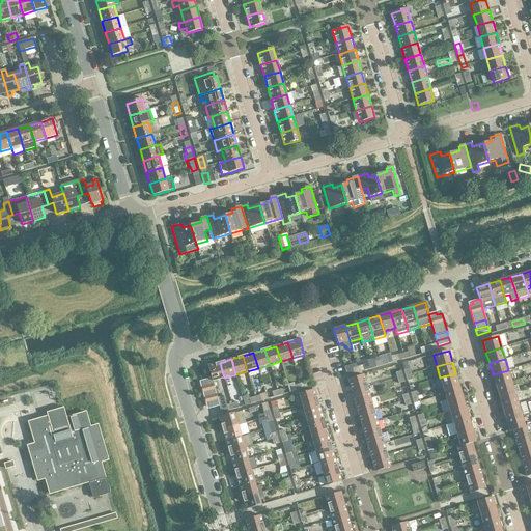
[(207,366),(212,378),(213,382),(224,378),(220,363),(207,366)]
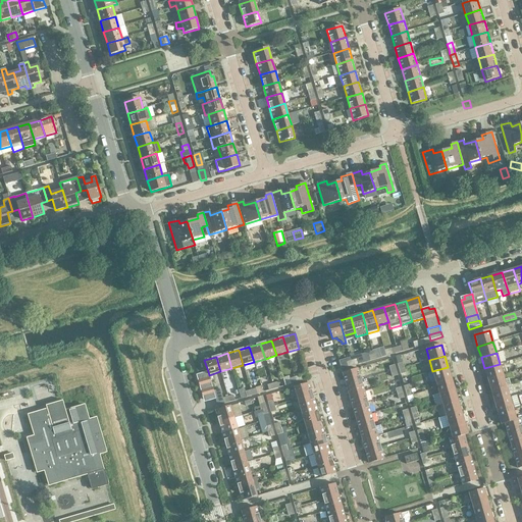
[(500,364),(484,368),(487,379),(503,375),(500,364)]
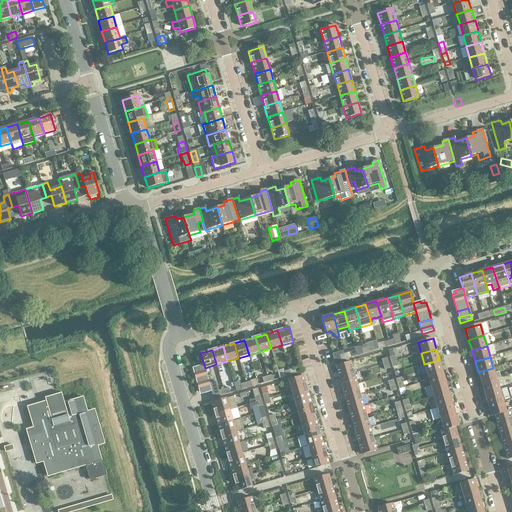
[(424,364),(427,375),(442,371),(439,360),(424,364)]
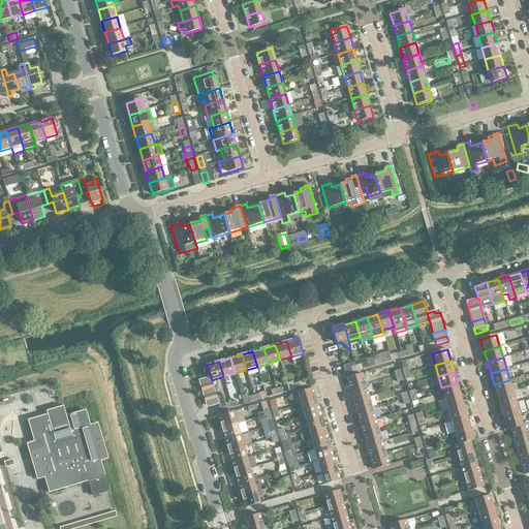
[(366,385),(363,374),(347,378),(350,391),(366,385)]
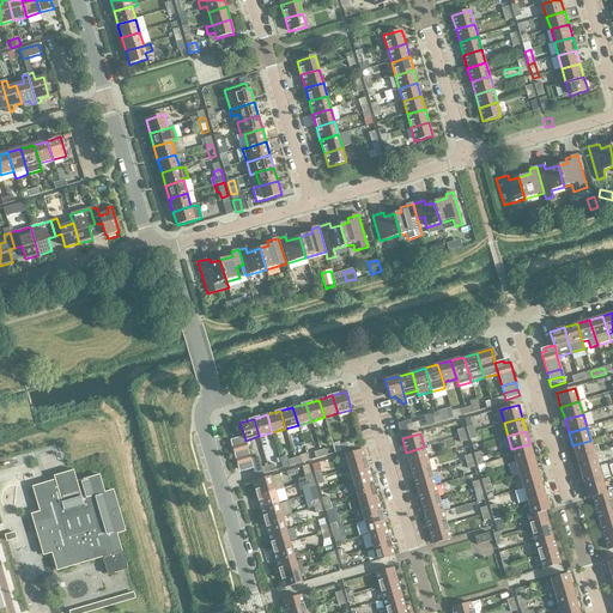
[(244,436),(235,439),(236,442),(231,443),(238,469),(243,468),(244,472),(253,469),(246,441),(244,436)]
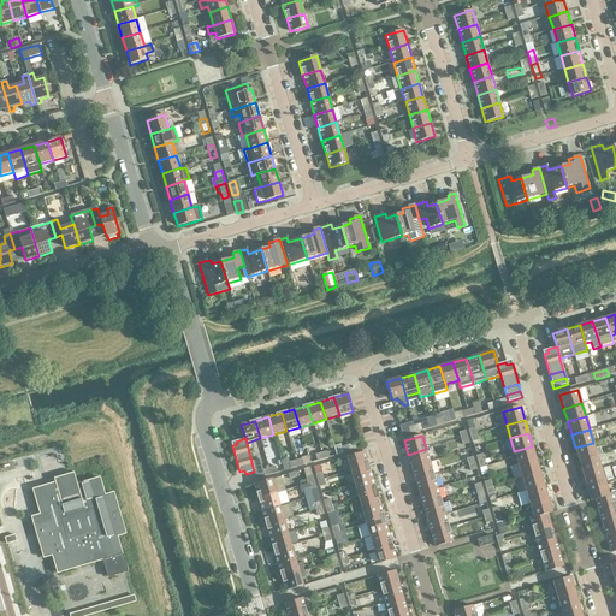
[(593,443),(575,448),(579,461),(602,455),(600,448),(594,449),(593,443)]
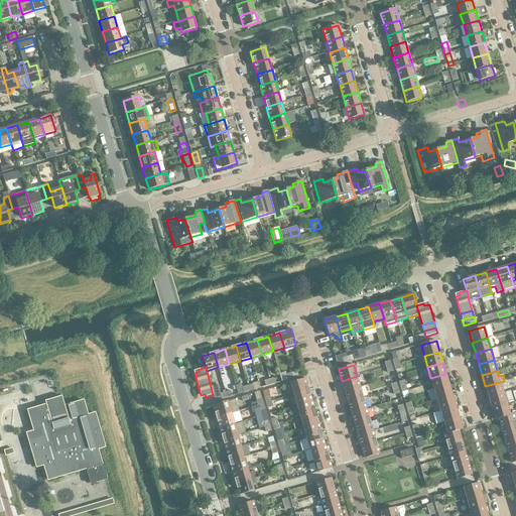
[(449,385),(445,374),(430,378),(434,389),(449,385)]
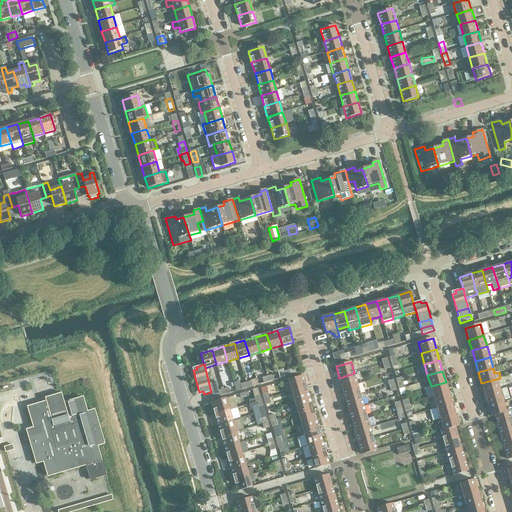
[(339,378),(342,389),(357,384),(354,373),(339,378)]
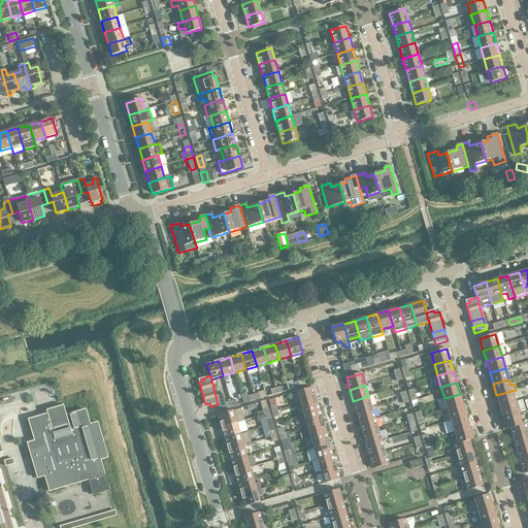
[(316,399),(312,388),(297,392),(300,404),(316,399)]
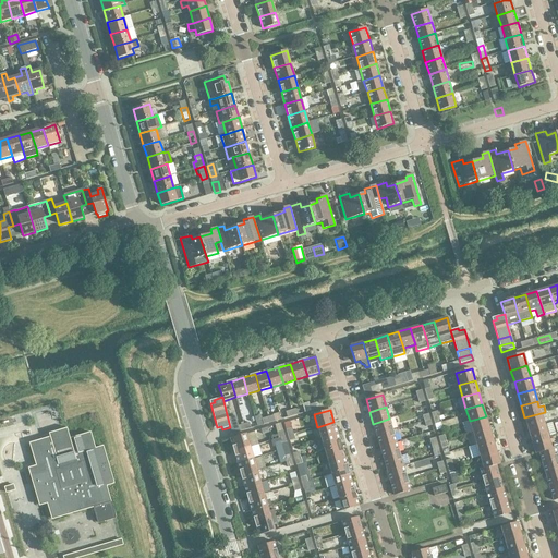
[(545,412),(524,417),(529,429),(544,425),(543,420),(547,417),(545,412)]
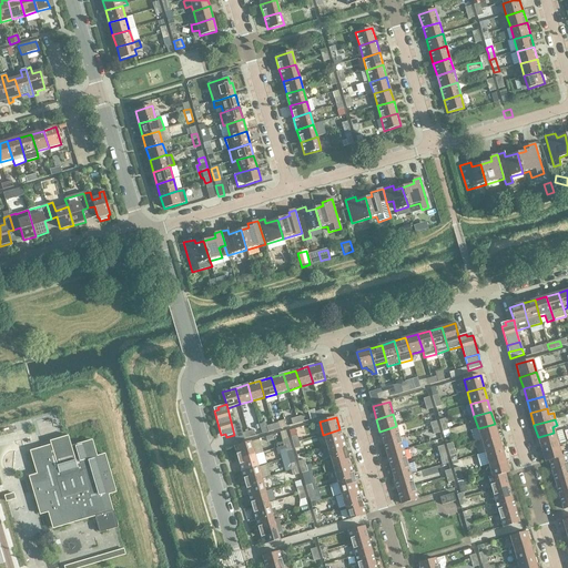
[(478,428),(482,440),(498,436),(495,424),(478,428)]
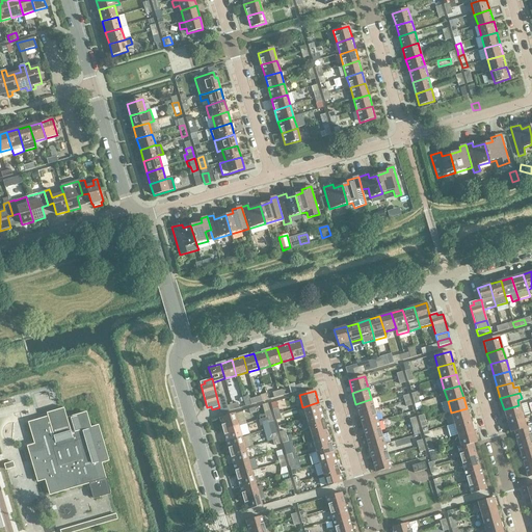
[(355,404),(358,415),(374,410),(371,399),(355,404)]
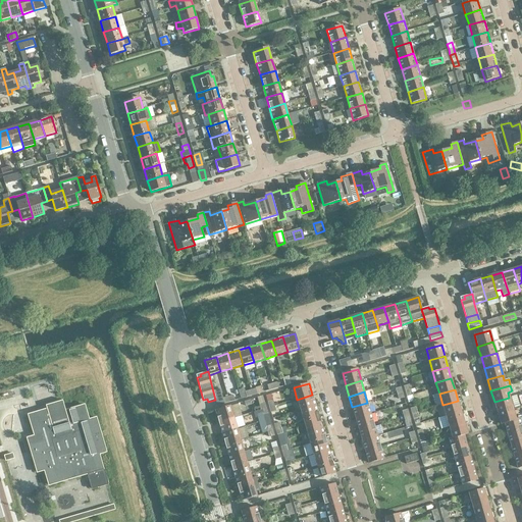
[(301,411),(316,406),(312,395),(297,400),(301,411)]
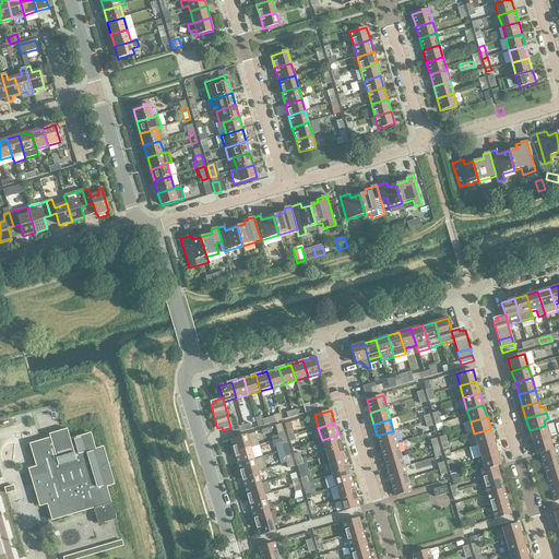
[(545,426),(530,430),(533,442),(549,438),(545,426)]
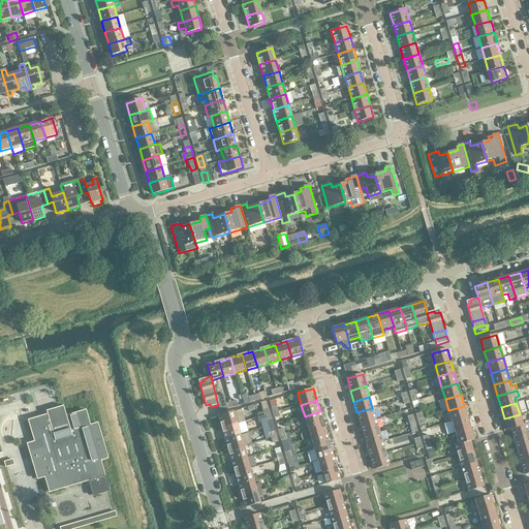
[(239,417),(247,413),(244,406),(236,410),(239,417)]
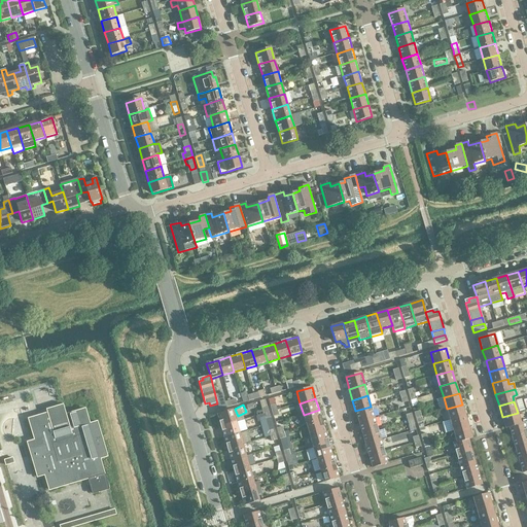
[(462,405),(447,409),(450,420),(465,416),(462,405)]
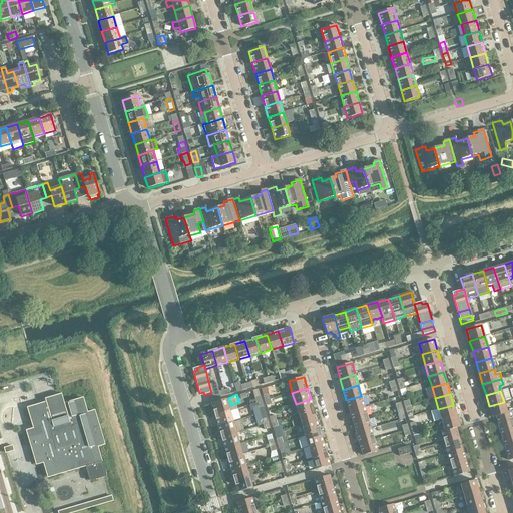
[(85,463),(86,466),(90,481),(105,476),(97,447),(104,445),(94,411),(87,413),(82,399),(64,404),(61,395),(45,399),(46,403),(27,408),(32,425),(34,425),(35,429),(26,431),(36,465),(43,463),(48,477),(63,473),(62,469),(66,468),(66,470),(82,466),(81,464),(85,463)]
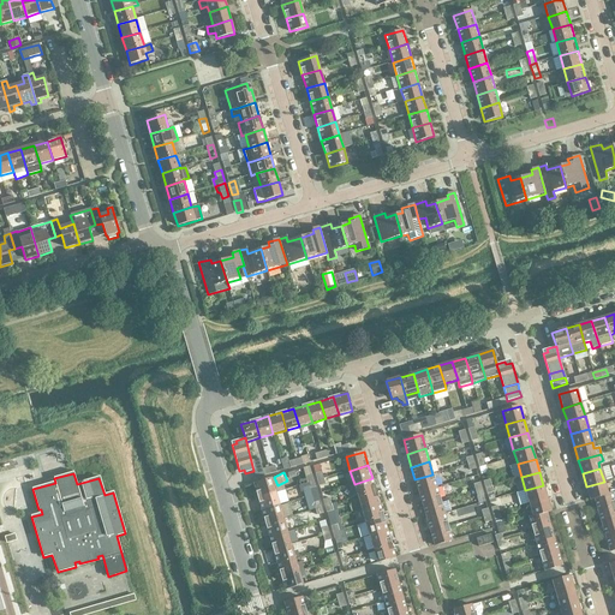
[(415,479),(419,493),(437,488),(433,475),(415,479)]
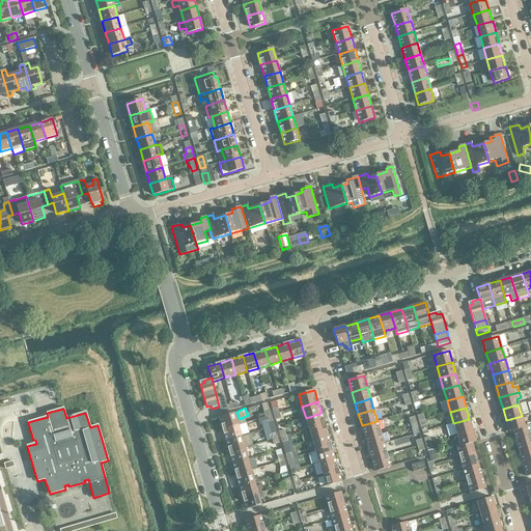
[(322,413),(306,418),(309,429),(325,424),(322,413)]
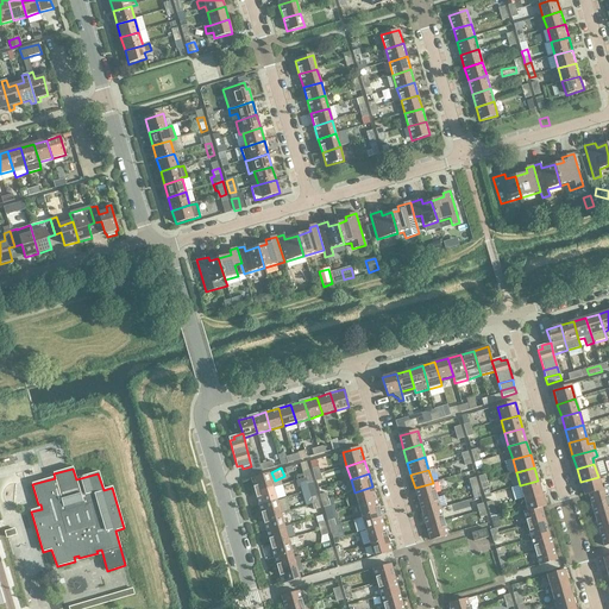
[(251,479),(255,493),(272,488),(269,475),(255,478),(251,479)]
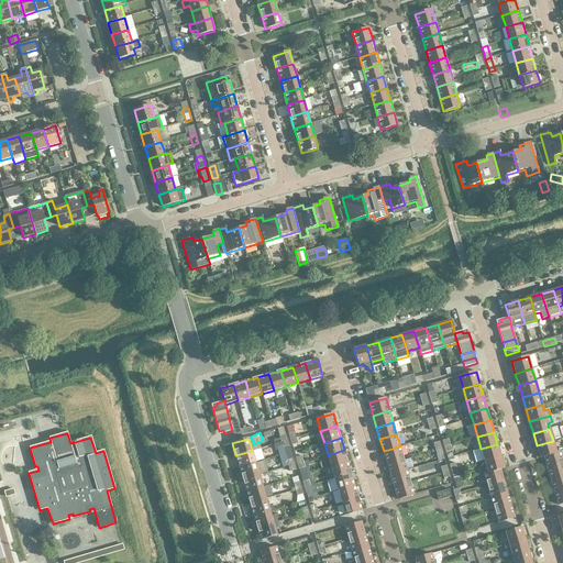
[(556,440),(553,441),(537,445),(540,459),(544,457),(543,456),(556,453),(554,448),(559,446),(556,440)]
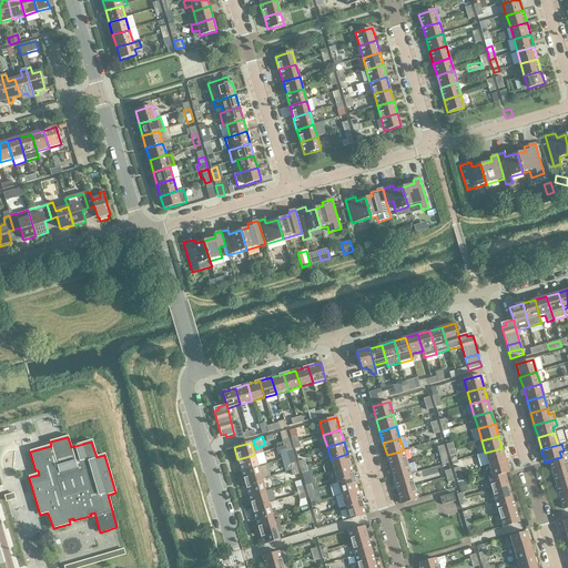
[(485,453),(488,465),(505,460),(501,448),(485,453)]
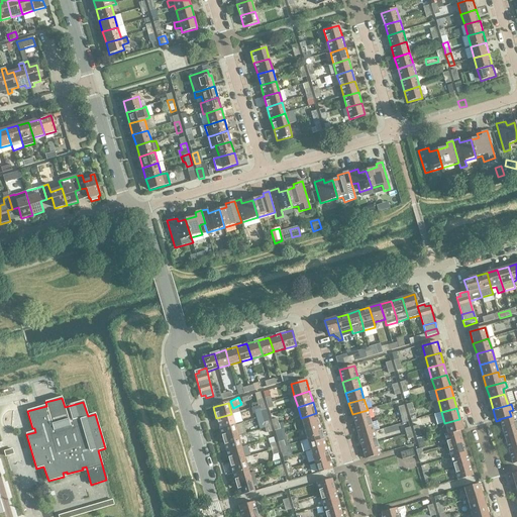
[(352,414),(355,425),(371,421),(368,410),(352,414)]
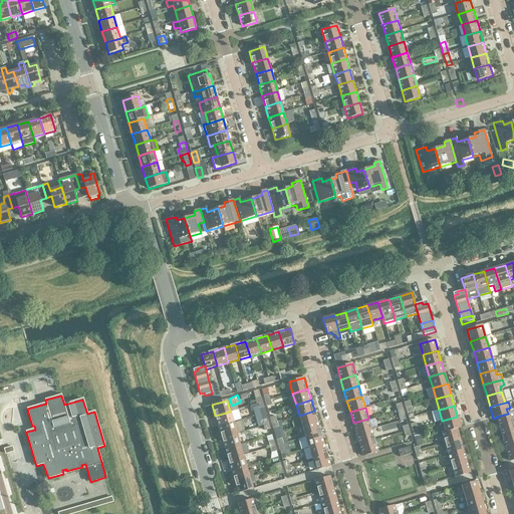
[(314,411),(299,416),(302,426),(317,422),(314,411)]
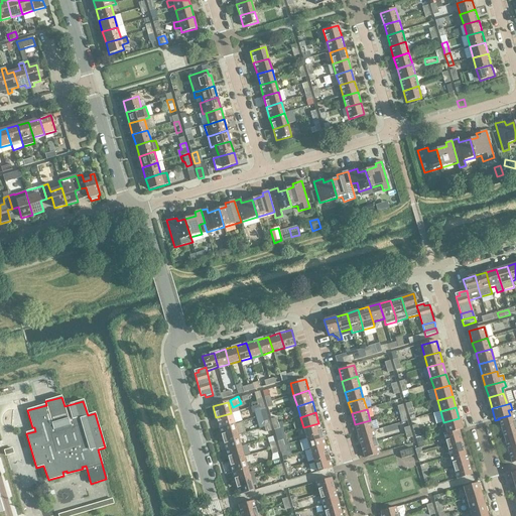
[(234,424),(231,413),(216,417),(220,428),(234,424)]
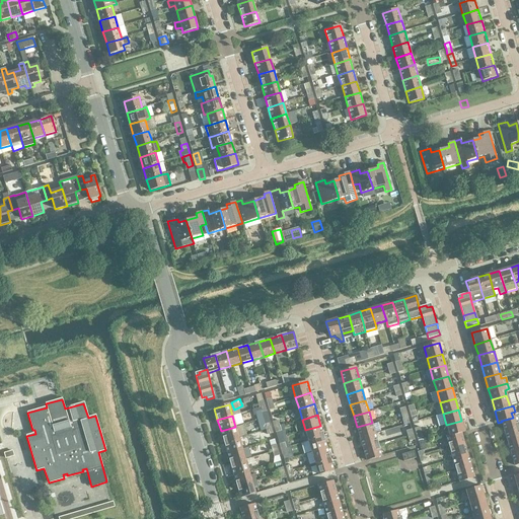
[(501,421),(502,422),(505,432),(518,428),(518,425),(516,417),(513,418),(501,421)]
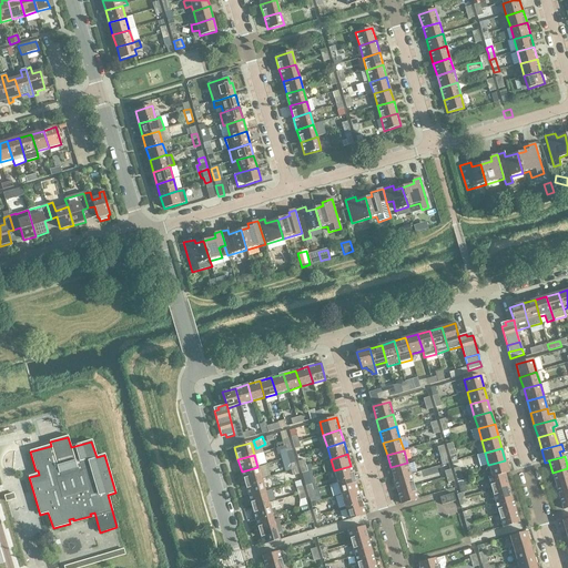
[(505,460),(488,465),(492,477),(493,477),(505,474),(509,473),(505,460)]
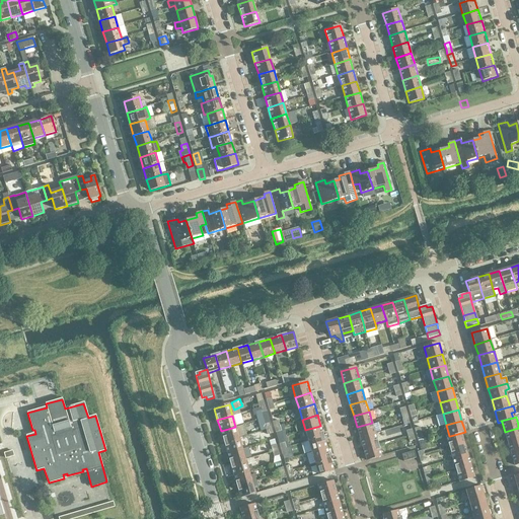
[(357,427),(360,438),(375,434),(372,423),(357,427)]
